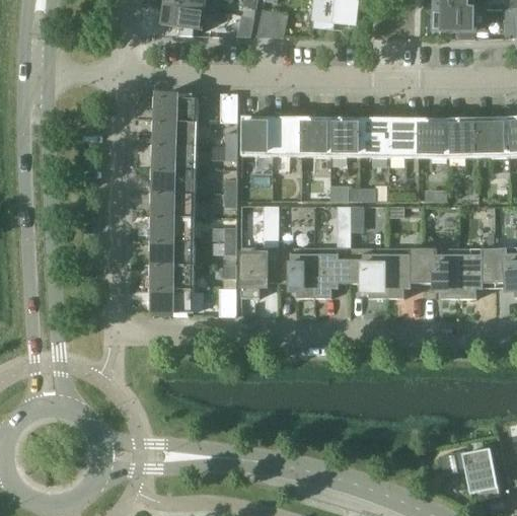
[(202,9),(203,0),(161,0),(161,3),(202,9)]
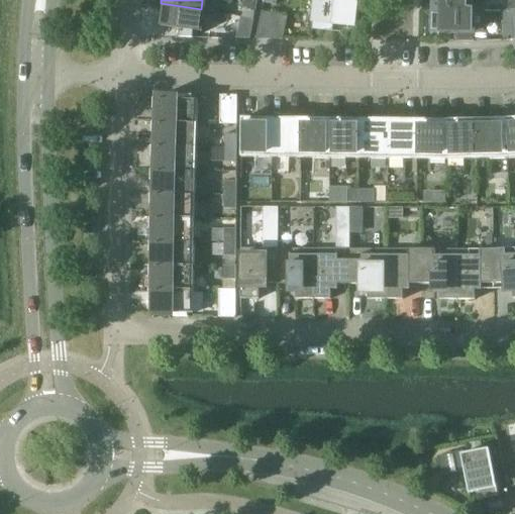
[(241,0),(240,6),(244,7),(254,8),(256,0),(241,0)]
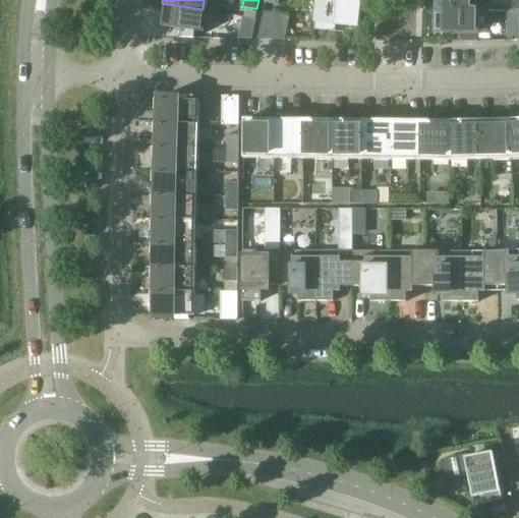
[(357,1),(348,0),(316,0),(313,26),(333,29),(334,20),(355,23),(357,1)]
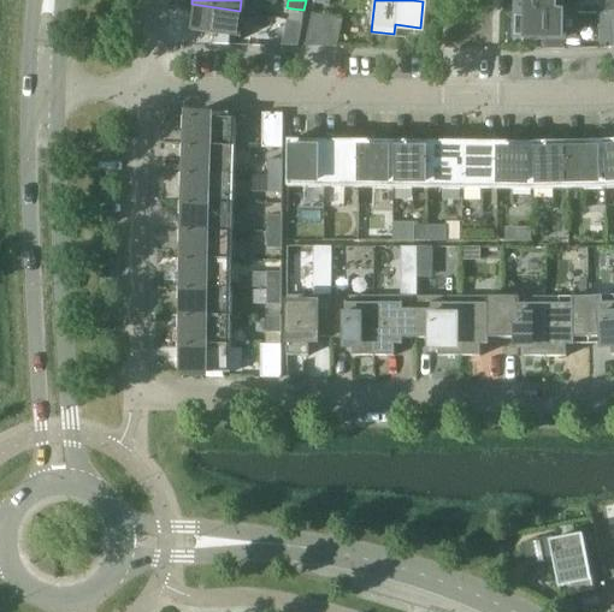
[(515,0),(515,9),(559,10),(574,10),(573,0),(515,0)]
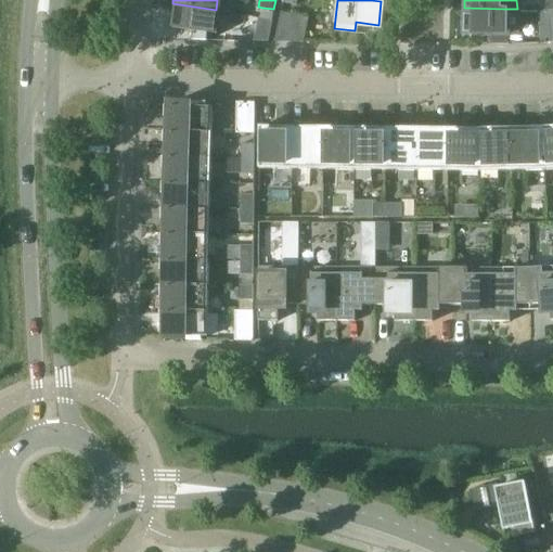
[(213,30),(216,10),(172,3),(170,15),(172,15),(171,26),(191,28),(190,38),(205,38),(206,30),(217,31),(217,30),(213,30)]
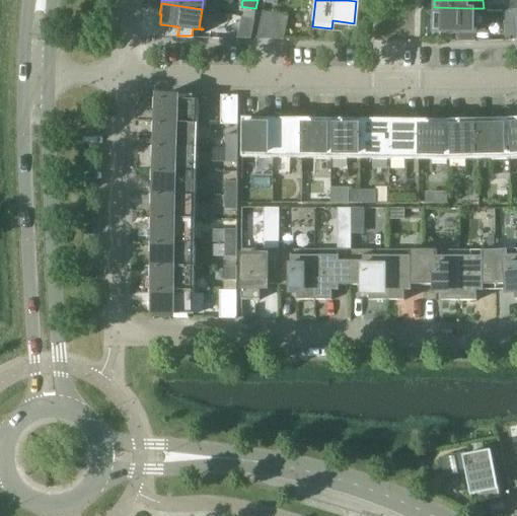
[(512,13),(514,37),(516,37),(516,6),(507,7),(507,13),(512,13)]
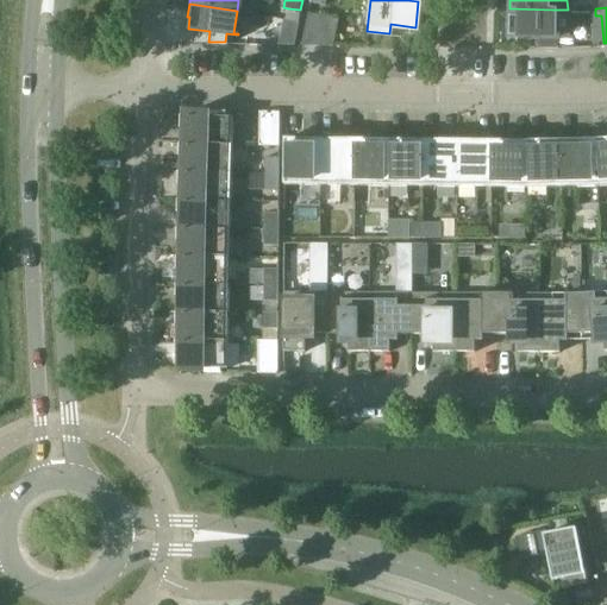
[(509,8),(509,35),(533,35),(533,45),(556,45),(573,45),(573,35),(569,35),(569,10),(568,10),(552,10),(509,8)]
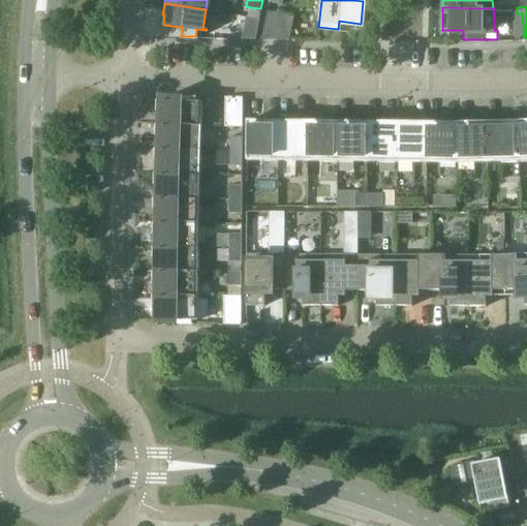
[(260,37),(274,37),(279,11),(267,8),(260,37)]
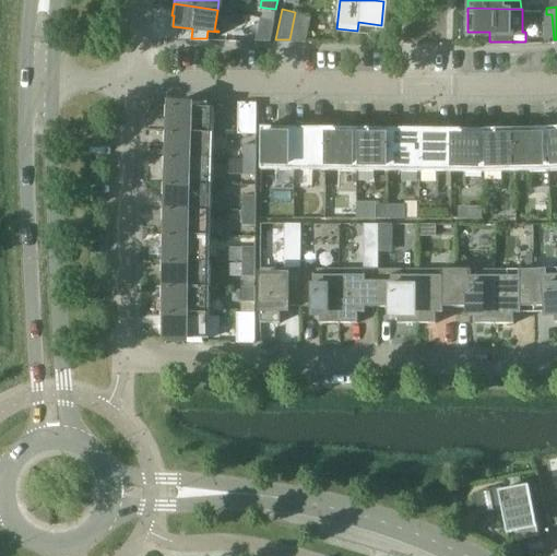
[(309,15),(295,12),(289,39),(305,39),(309,15)]
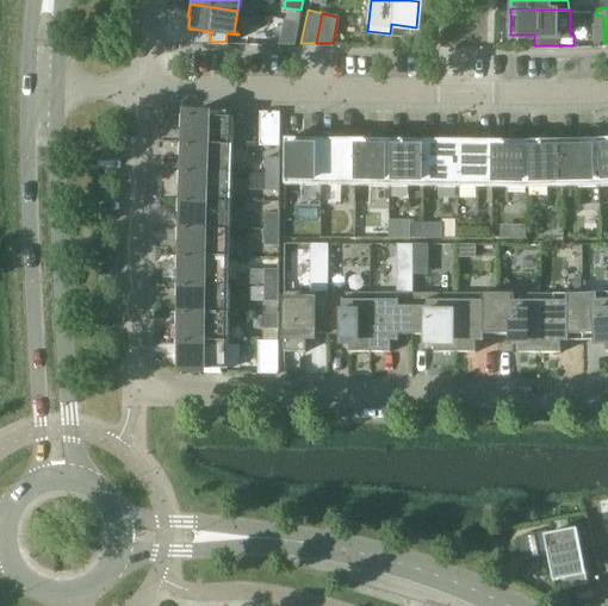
[(278,41),(277,43),(293,43),(297,20),(283,18),(280,27),(278,41)]
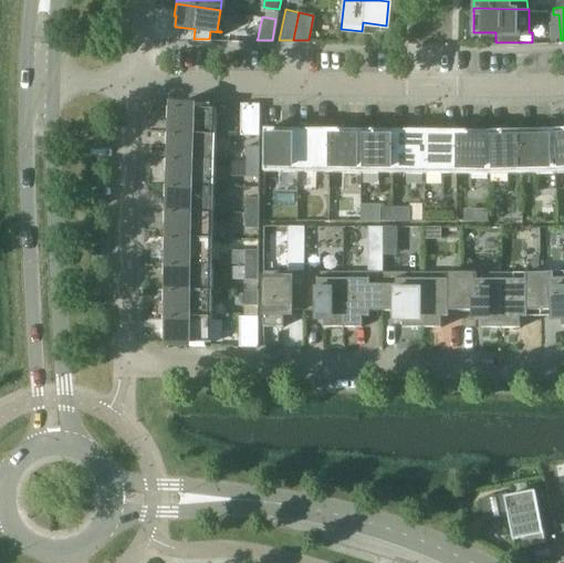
[(168,104),(168,131),(215,132),(216,106),(209,105),(209,102),(190,101),(190,105),(168,104)]
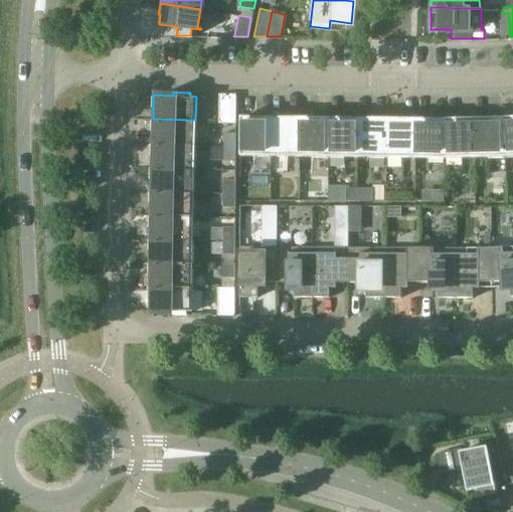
[(234,121),(234,93),(217,93),(217,121),(234,121)]
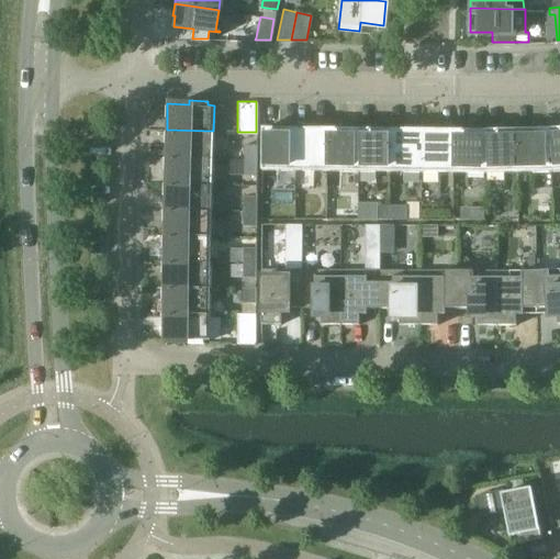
[(261,168),(293,168),(294,125),(261,125),(261,168)]
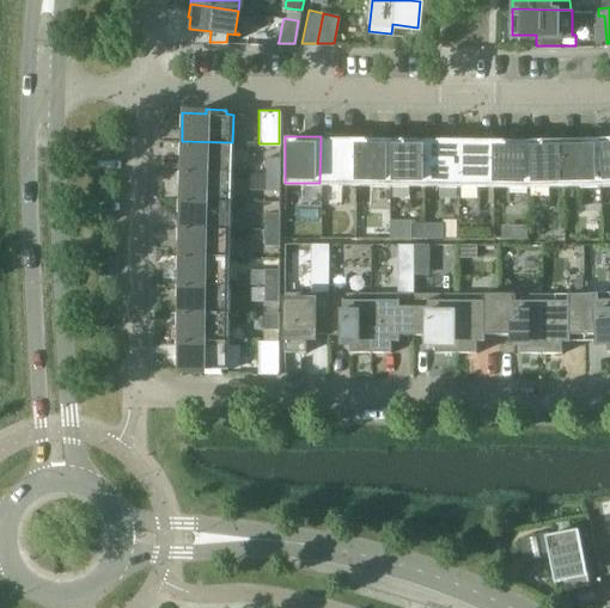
[(355,137),(321,136),(319,183),(354,184),(355,137)]
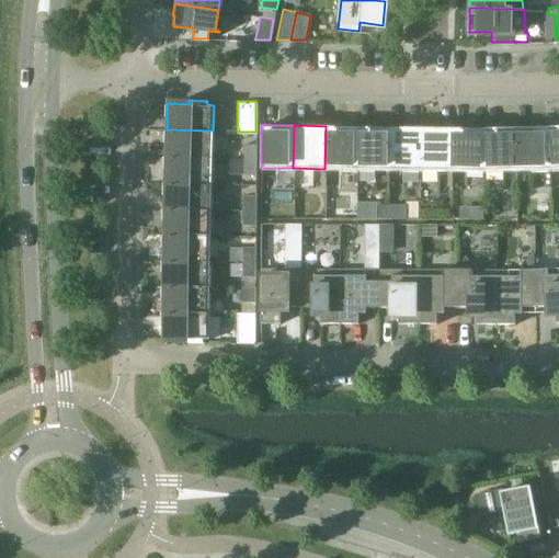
[(548,169),(558,168),(558,125),(547,126),(548,169)]
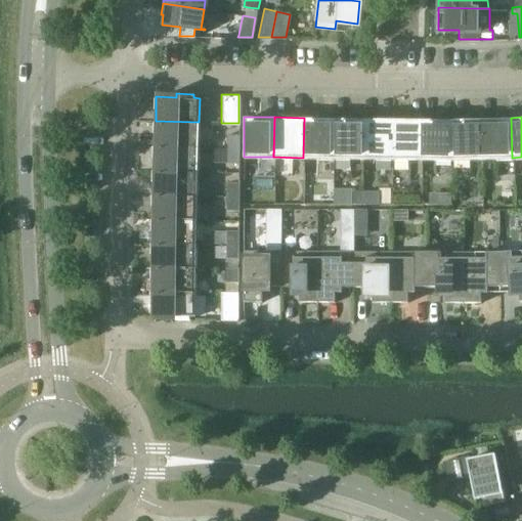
[(333,118),(304,118),(303,158),(333,158),(333,118)]
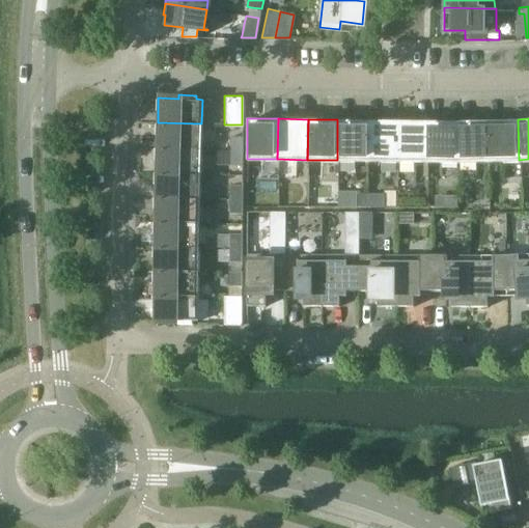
[(367,119),(337,119),(337,160),(367,160),(367,119)]
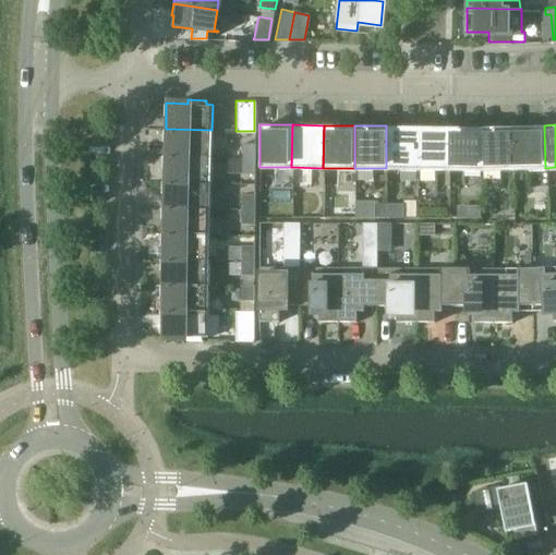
[(418,127),(386,125),(386,168),(418,169),(418,127)]
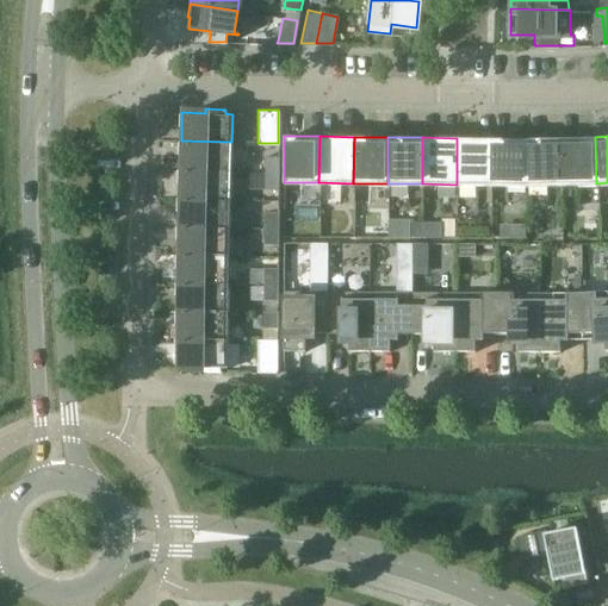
[(560,185),(596,183),(595,137),(560,138),(560,185)]
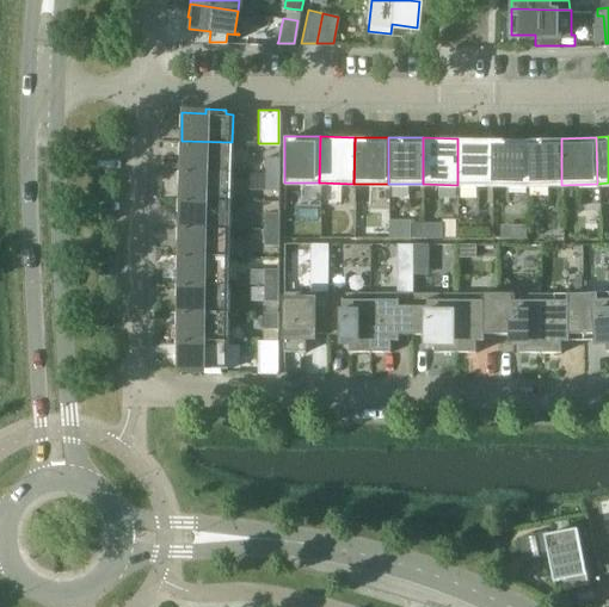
[(492,138),(457,138),(457,185),(492,185),(492,138)]
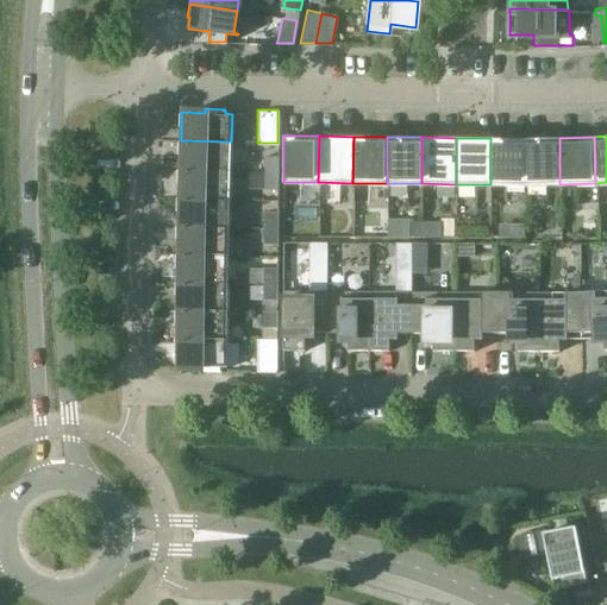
[(525,138),(490,138),(490,184),(525,184),(525,138)]
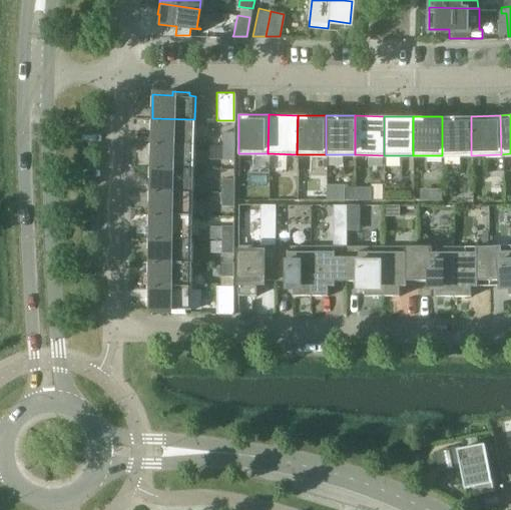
[(442,155),(471,155),(471,116),(442,116),(442,155)]
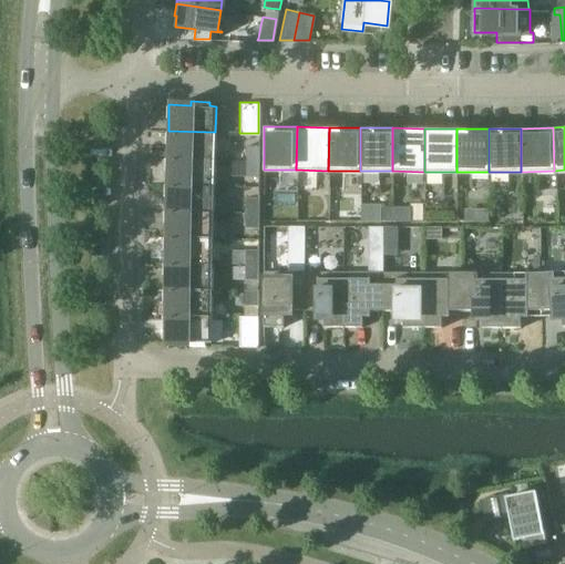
[(214,159),(215,132),(168,131),(167,157),(214,159)]
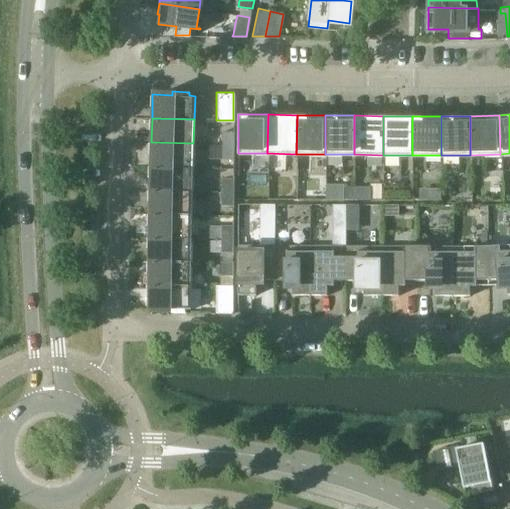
[(221,144),(233,145),(233,130),(221,130),(221,144)]
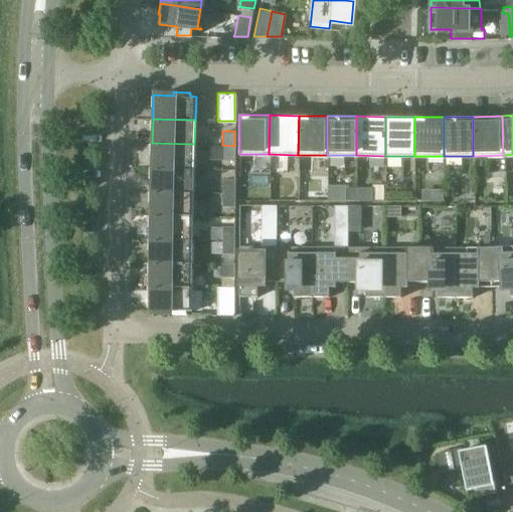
[(194,168),(194,144),(152,143),(151,166),(194,168)]
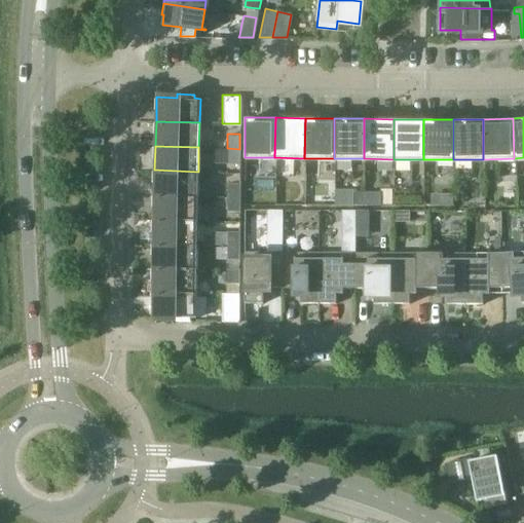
[(227,148),(227,161),(239,161),(239,149),(227,148)]
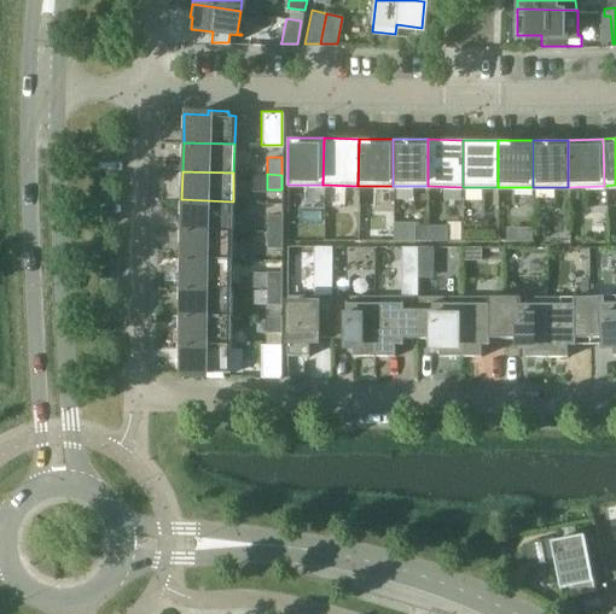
[(232,229),(233,202),(181,199),(180,228),(232,229)]
